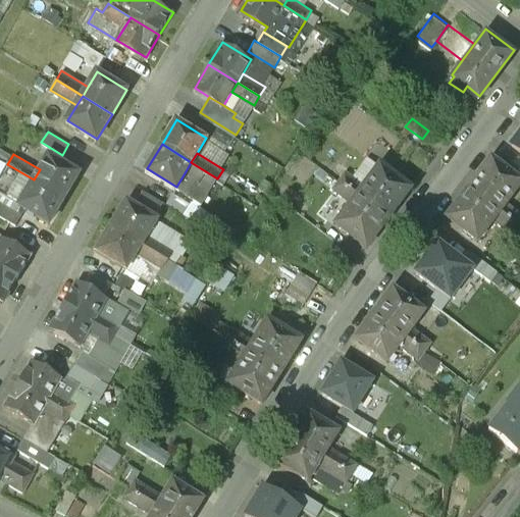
[(79,172),(48,154),(40,169),(34,179),(64,197),(79,172)]
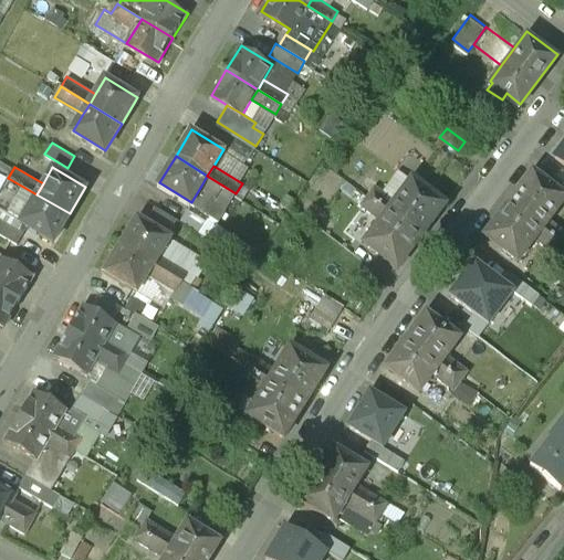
[(563,191),(533,168),(522,182),(523,183),(510,200),(563,241),(563,226),(550,217),(563,198),(563,191)]
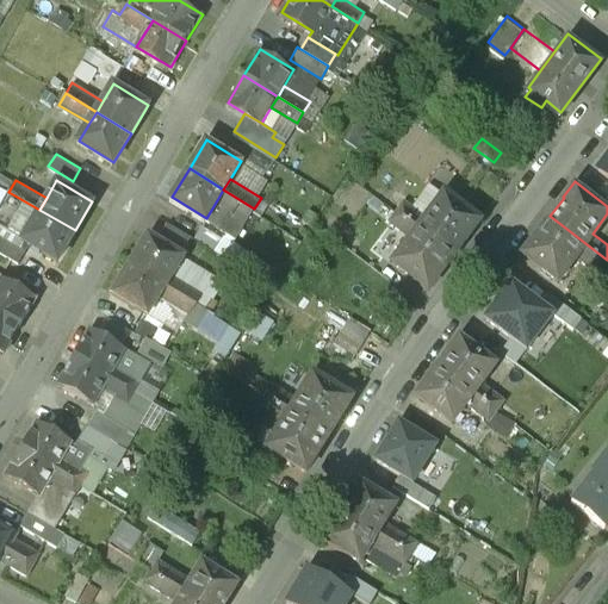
[(254,209),(223,190),(217,200),(248,219),(254,209)]
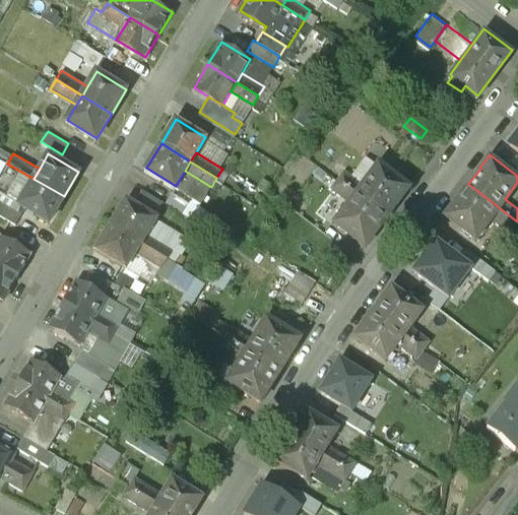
[(409,186),(379,163),(363,184),(357,192),(387,214),(399,198),(400,199),(409,186)]
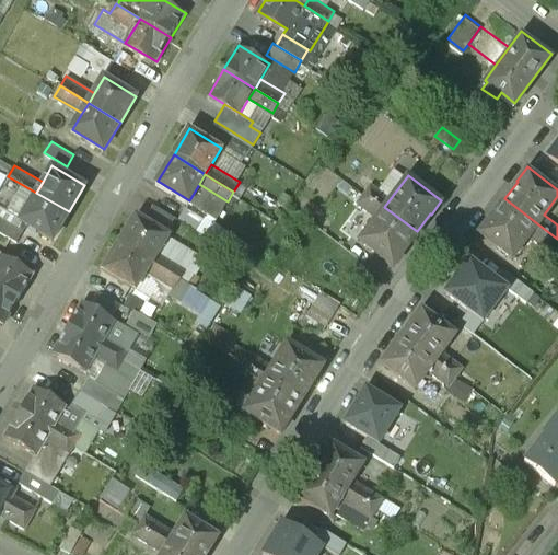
[(8,176),(0,188),(0,207),(21,219),(54,238),(69,211),(36,193),(8,176)]
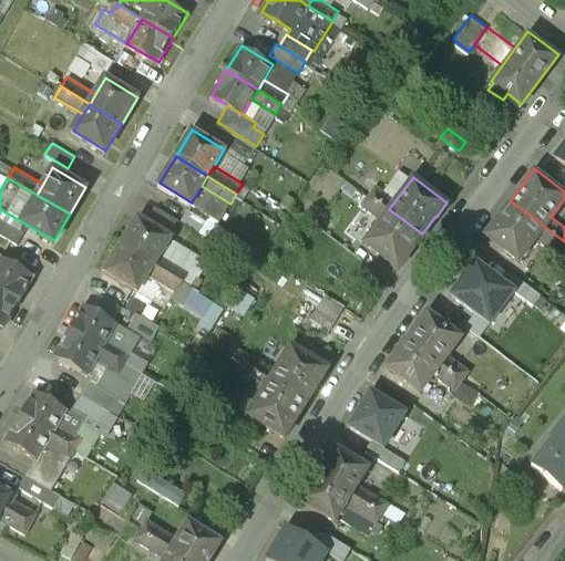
[(396,200),(377,185),(370,194),(389,209),(396,200)]
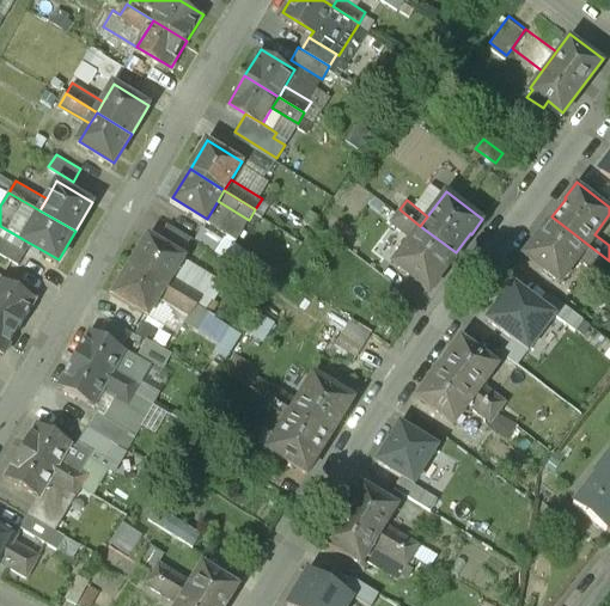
[(420,226),(400,209),(392,219),(413,234),(420,226)]
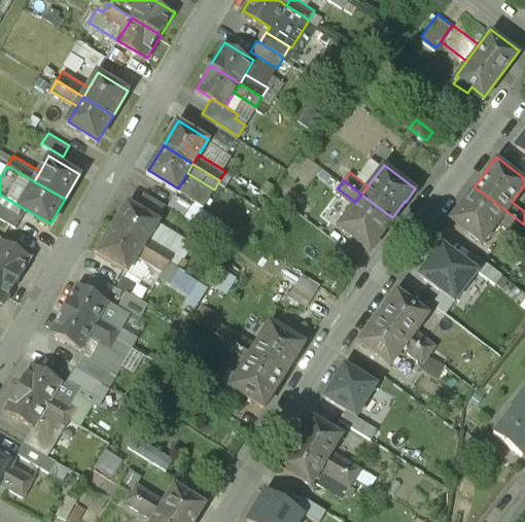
[(524,224),(475,186),(462,203),(461,203),(451,216),(483,240),(499,218),(518,233),(524,224)]
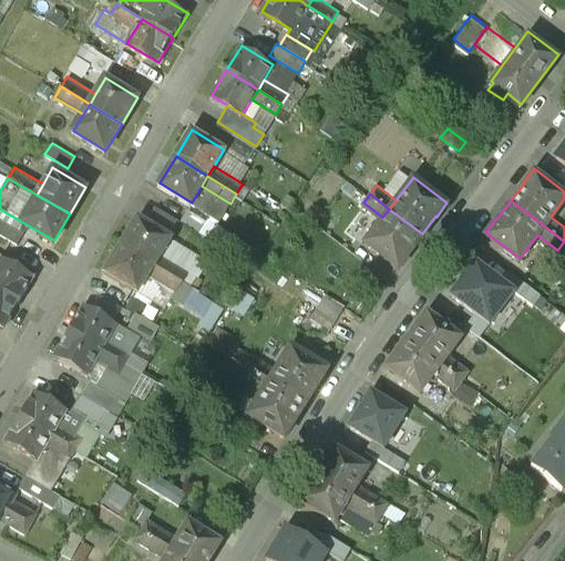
[(422,234),(389,209),(382,217),(366,240),(399,266),(410,252),(409,251),(422,234)]
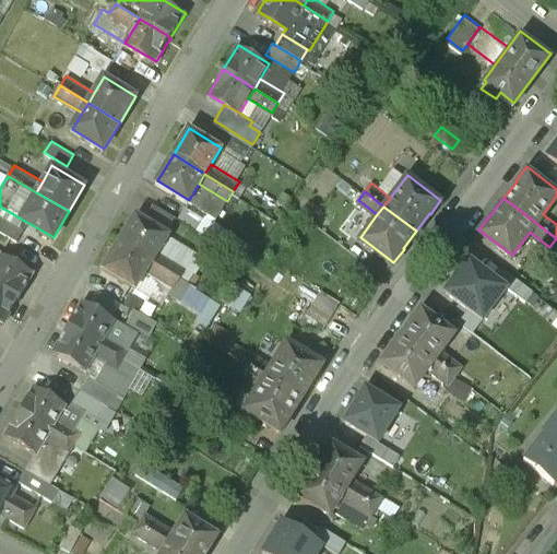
[(168,234),(137,214),(120,240),(152,260),(158,250),(168,234)]
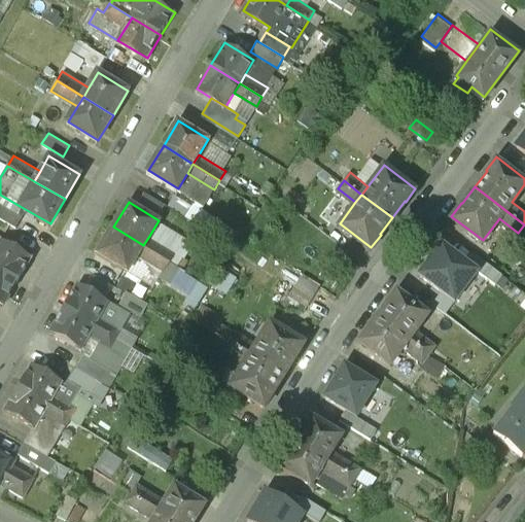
[(23,215),(2,203),(0,205),(0,216),(16,225),(23,215)]
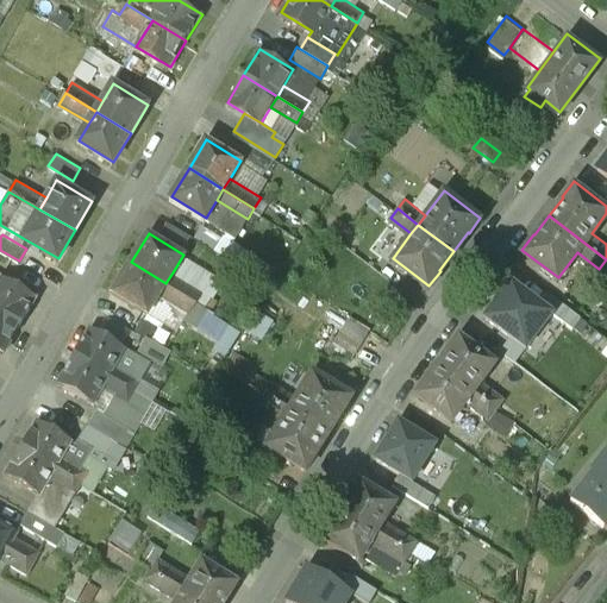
[(166,283),(131,262),(113,290),(148,311),(160,294),(166,283)]
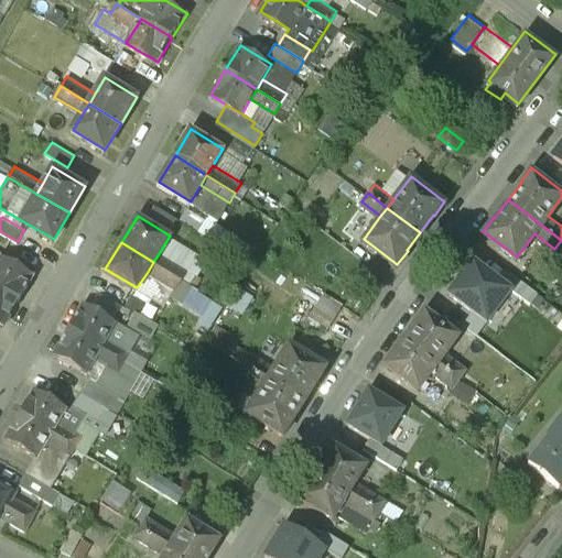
[(188,269),(160,252),(153,262),(182,279),(188,269)]
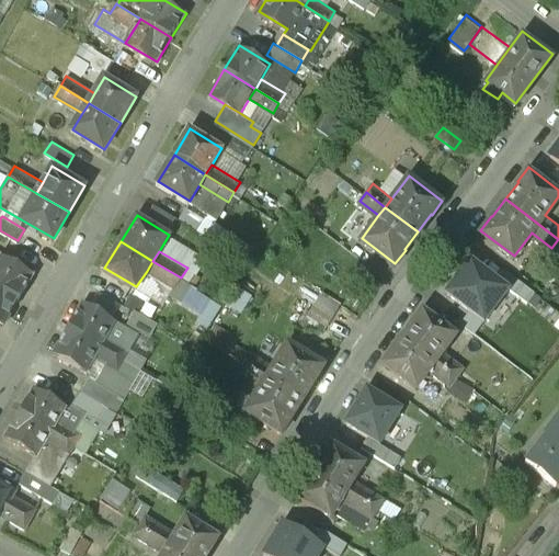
[(15,262),(0,253),(0,286),(19,298),(34,273),(26,269),(31,262),(20,256),(15,262)]
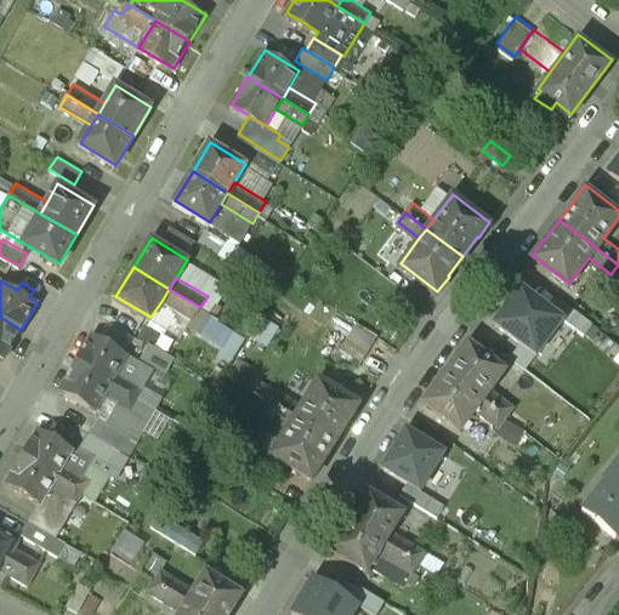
[(564,317),(522,284),(495,320),(537,352),(564,317)]
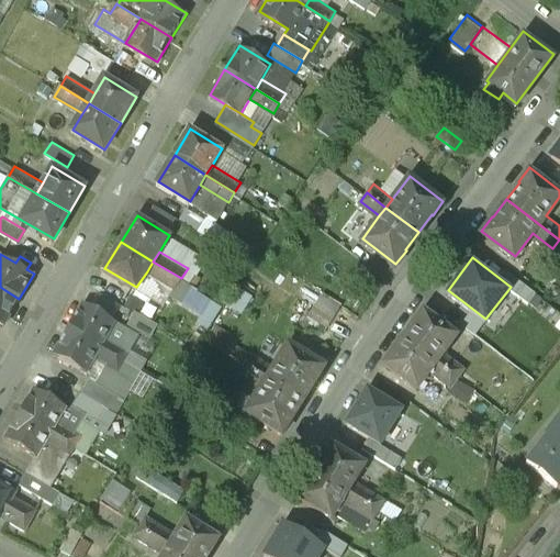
[(181,278),(153,262),(147,271),(175,289),(181,278)]
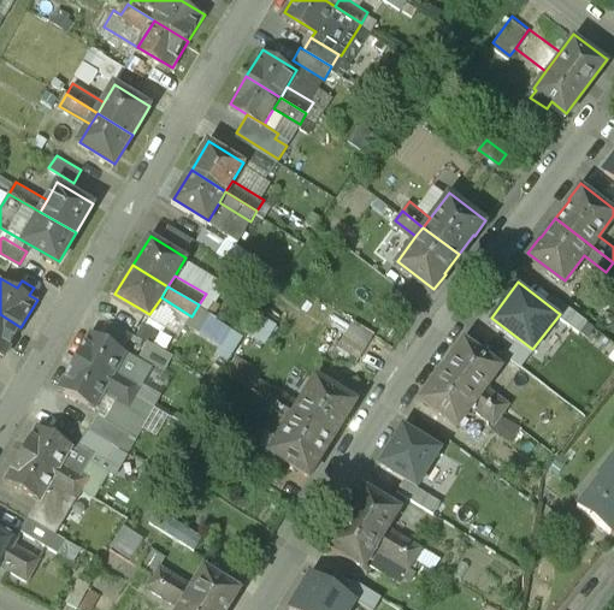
[(313,318),(301,311),(295,319),(307,327),(313,318)]
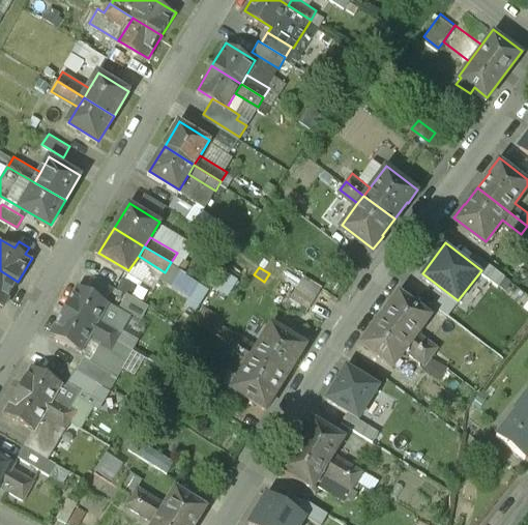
[(302,276),(288,268),(283,276),(288,280),(282,289),(291,295),(302,276)]
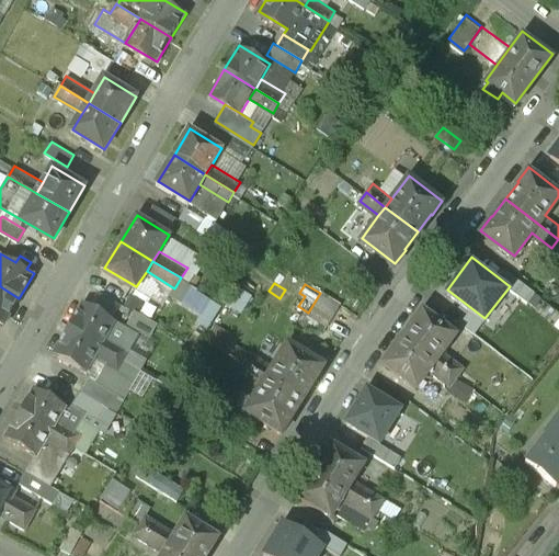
[(19,298),(0,286),(0,319),(4,322),(19,298)]
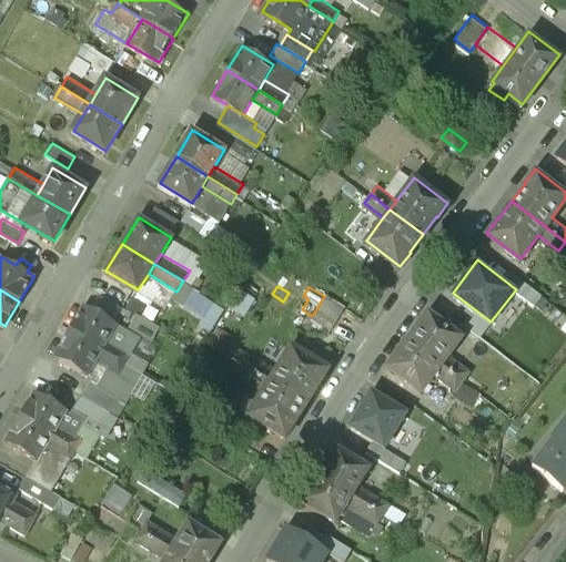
[(343,309),(324,297),(312,317),(331,329),(343,309)]
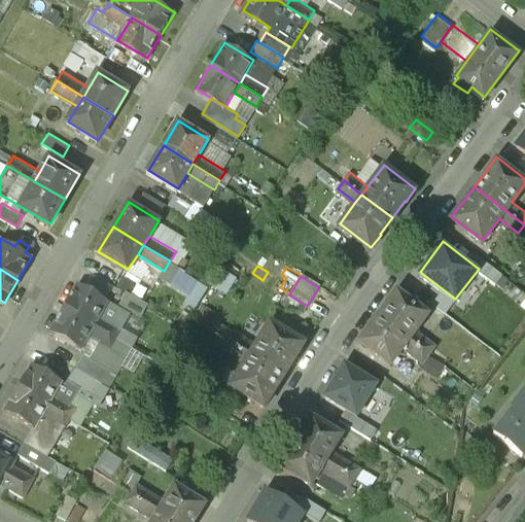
[(108,301),(78,283),(65,307),(95,323),(100,314),(108,301)]
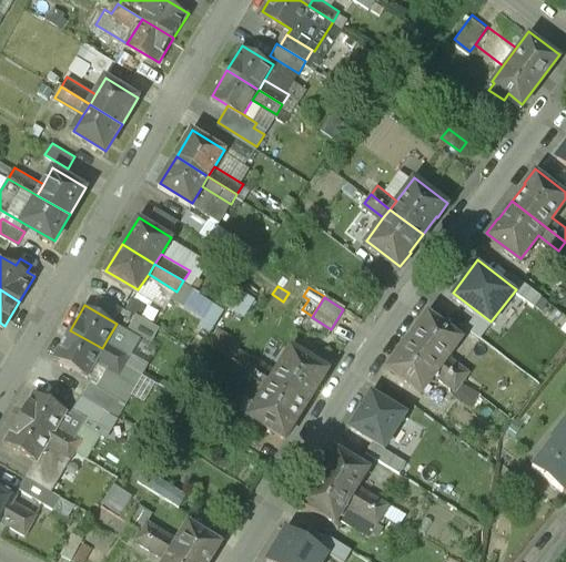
[(462,336),(427,310),(417,324),(418,325),(408,338),(463,379),(470,370),(448,354),(462,336)]
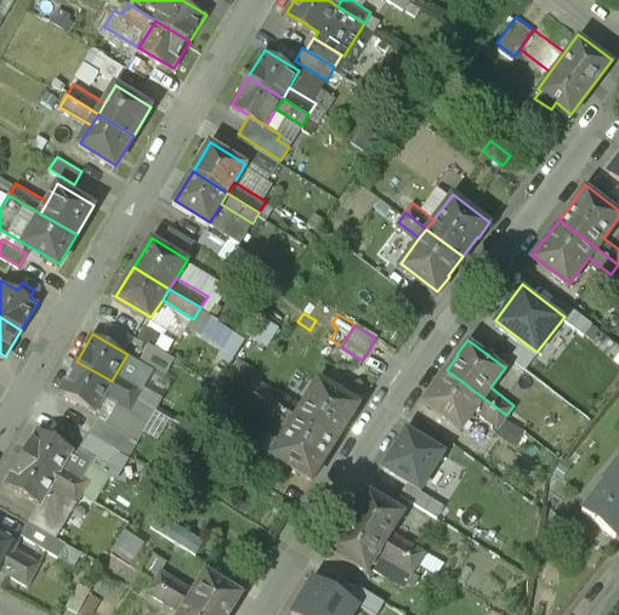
[(112,381),(77,362),(61,388),(96,409),(106,392),(112,381)]
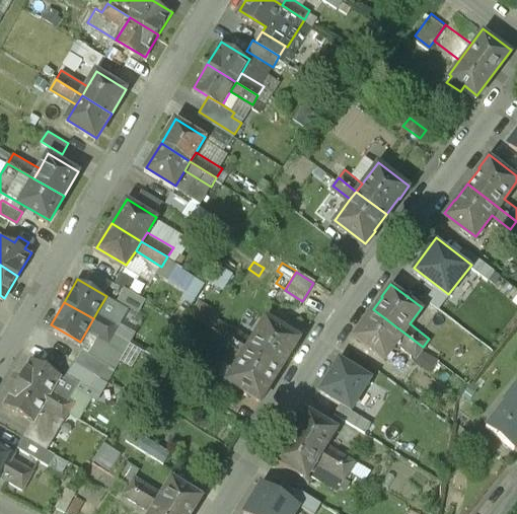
[(211,312),(196,303),(191,312),(205,321),(211,312)]
